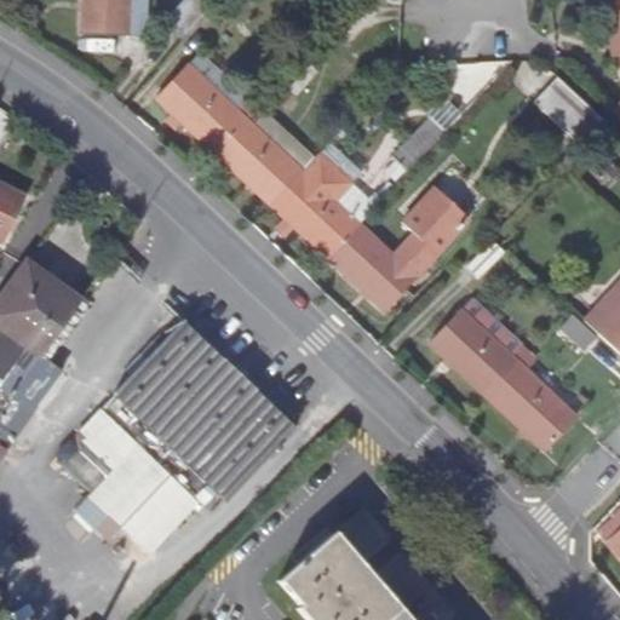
[(82,0),(82,34),(127,35),(128,0),(82,0)]
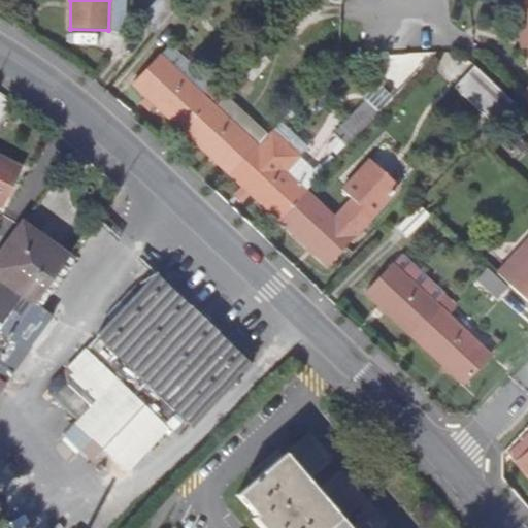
[(263,45),(240,69),(253,81),(276,57),(263,45)]
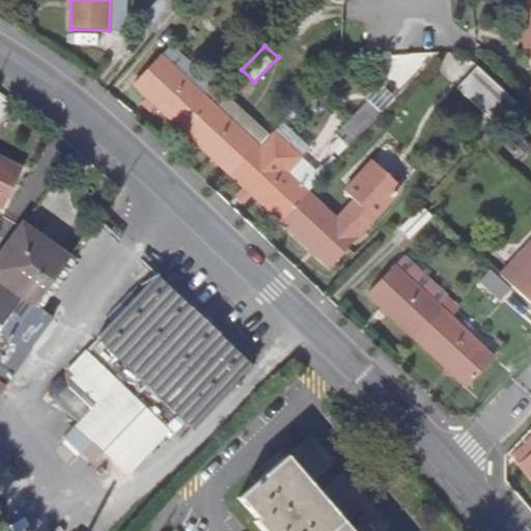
[(302,157),(275,132),(259,148),(161,58),(135,85),(330,268),(402,190),(372,163),(345,191),(356,200),(338,220),(307,193),(323,176),(311,165),(307,170),(300,162),(303,158),(302,157)]
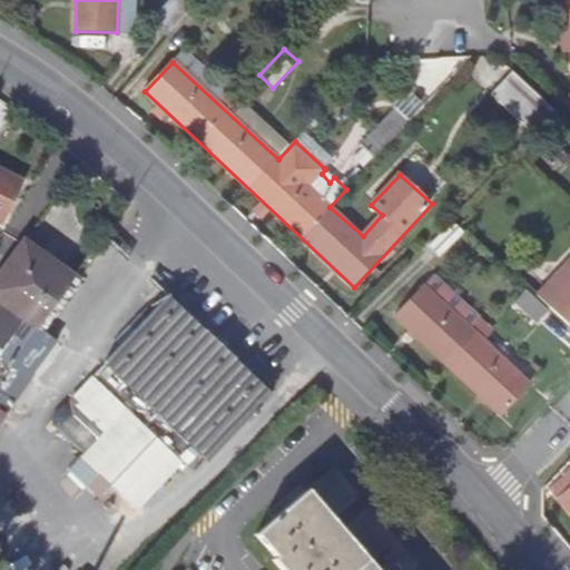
[(549,105),(512,71),(492,92),(527,126),(549,105)]
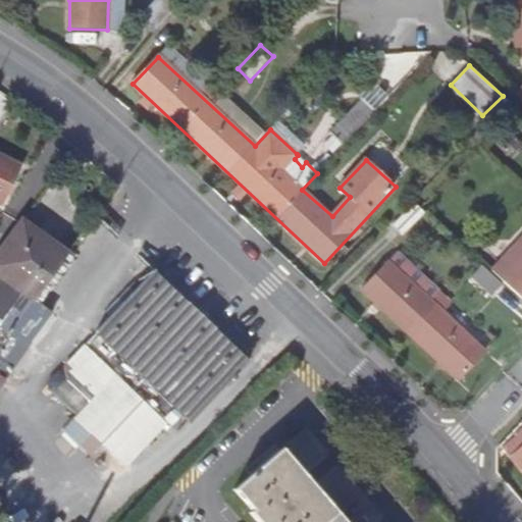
[(359,106),(331,134),(344,145),(372,117),(359,106)]
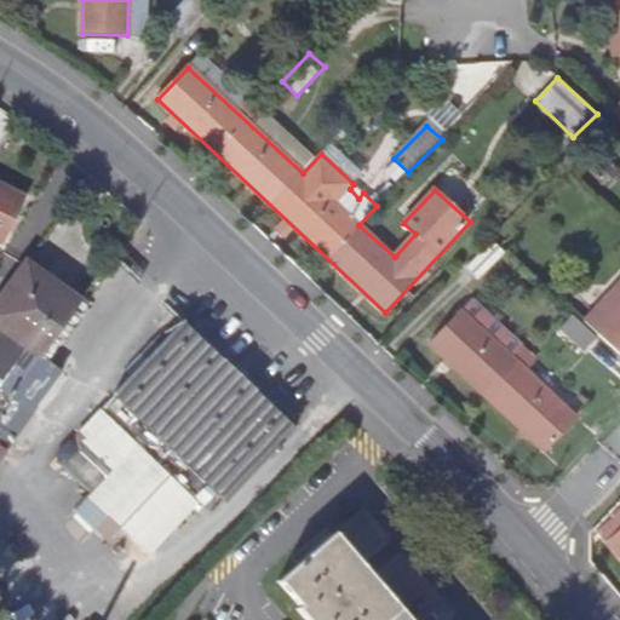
[(332,143),(321,154),(352,183),(363,172),(332,143)]
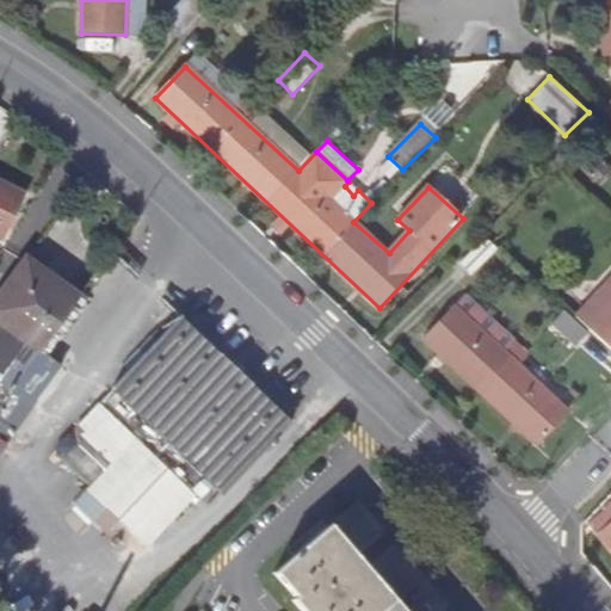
[(0,180),(0,233),(22,192),(0,180)]
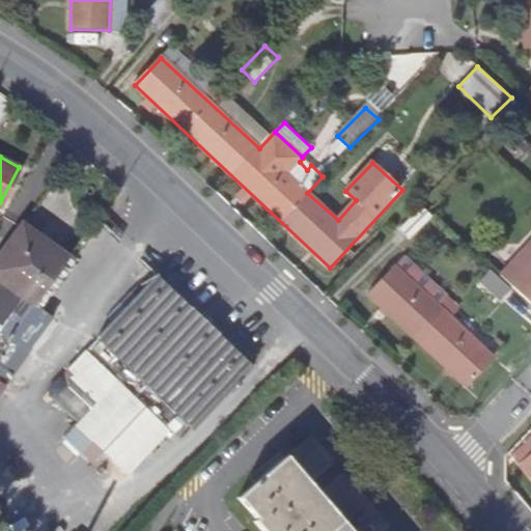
[(35,305),(71,256),(21,221),(0,249),(0,280),(34,306),(35,305)]
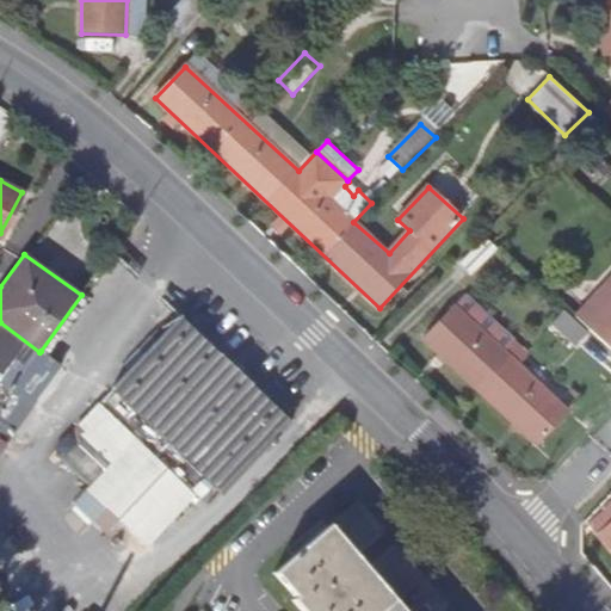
[(610,275),(573,315),(610,350),(610,275)]
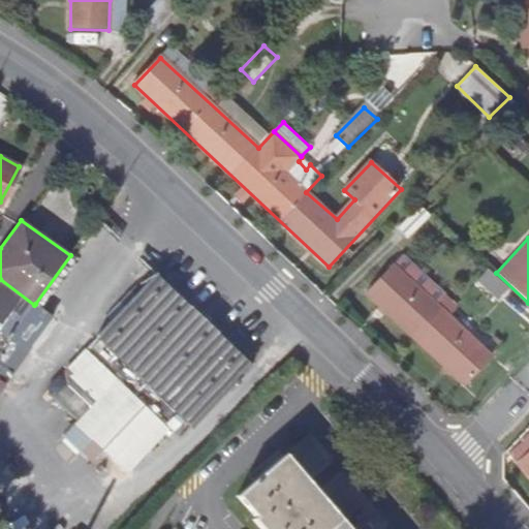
[(448,316),(425,294),(395,267),(368,294),(381,307),(375,313),(380,319),(387,312),(464,383),(491,354),(448,316)]
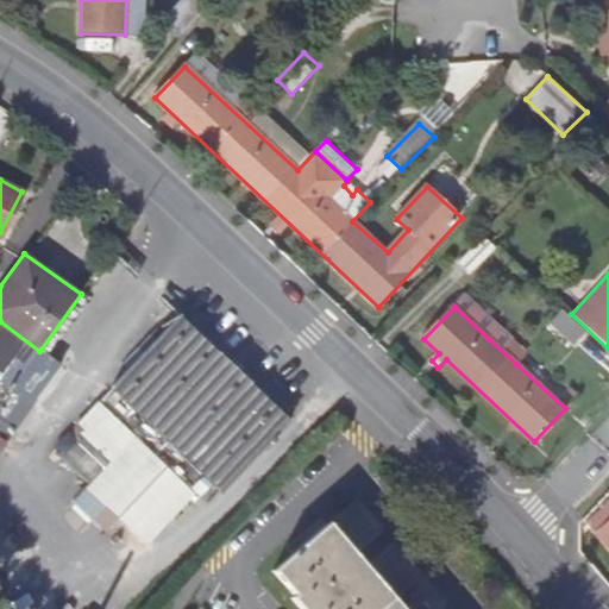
[(564,312),(552,325),(575,345),(585,333),(564,312)]
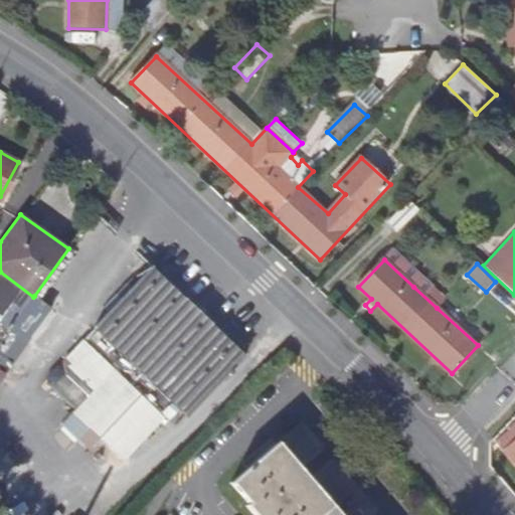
[(152,266),(93,331),(187,418),(245,355),(152,266)]
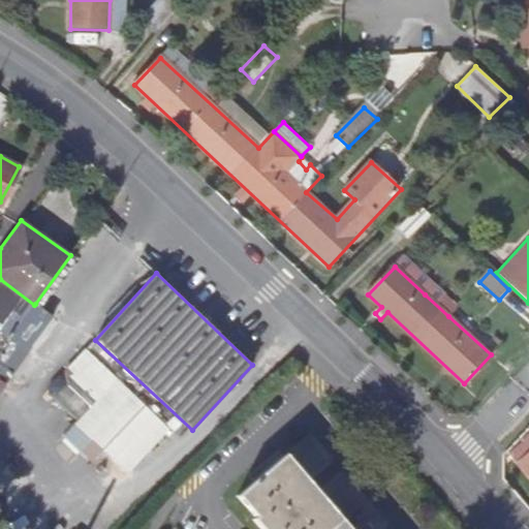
[(0,330),(11,337),(34,305),(0,279),(0,330)]
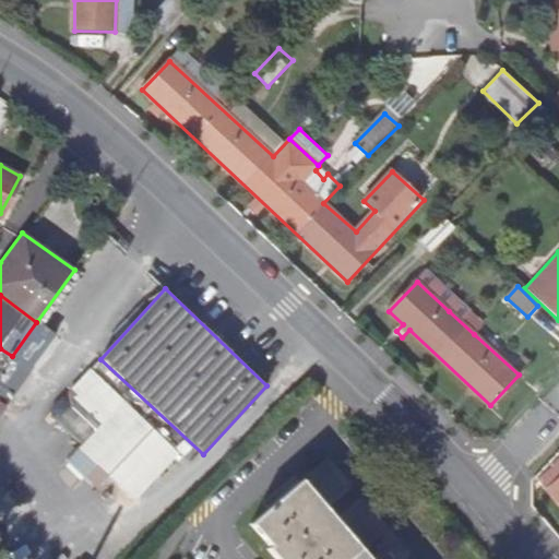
[(460,300),(449,311),(474,334),(485,324),(460,300)]
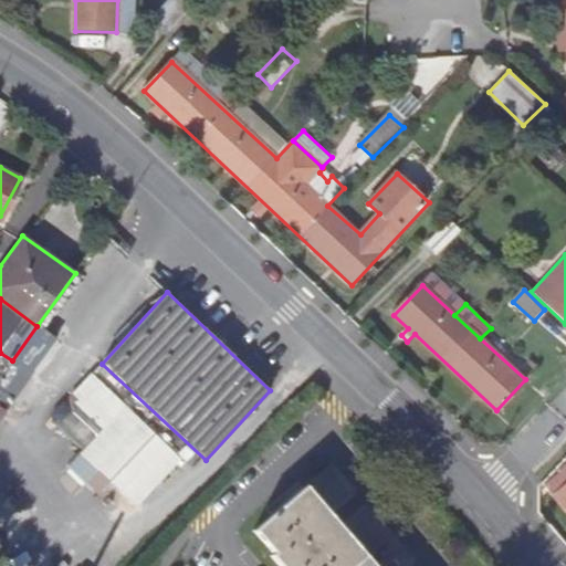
[(12,360),(0,377),(0,390),(13,399),(30,377),(25,374),(28,371),(31,374),(56,338),(38,325),(37,326),(12,360)]
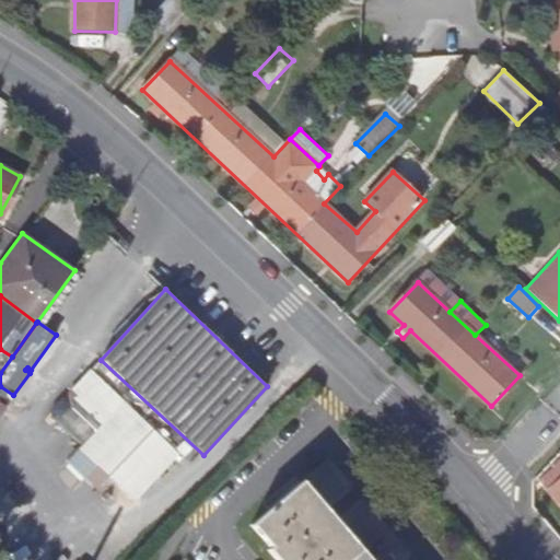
[(0,373),(12,357),(0,349),(0,373)]
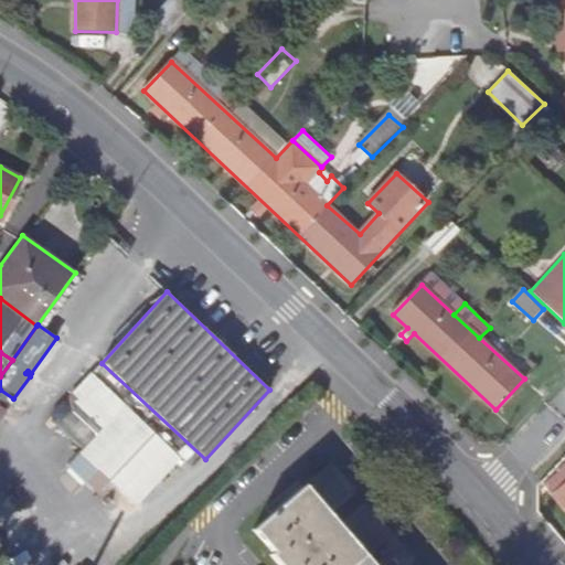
[(564,483),(553,494),(564,507),(564,483)]
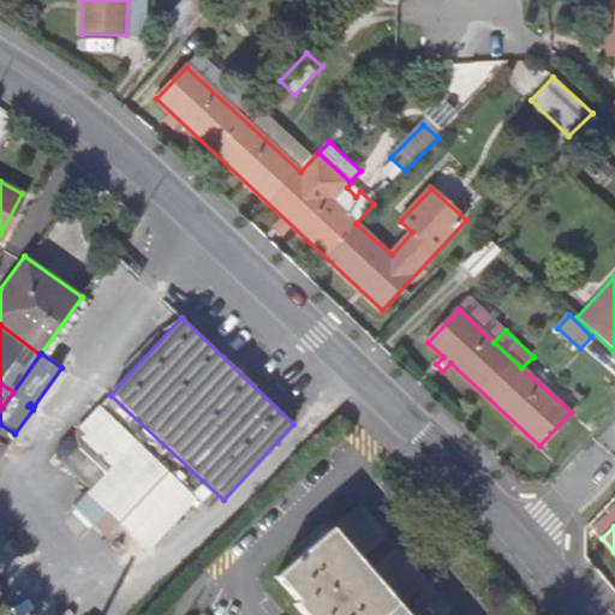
[(406,614),(330,527),(276,575),(298,601),(294,604),(304,614),(406,614)]
